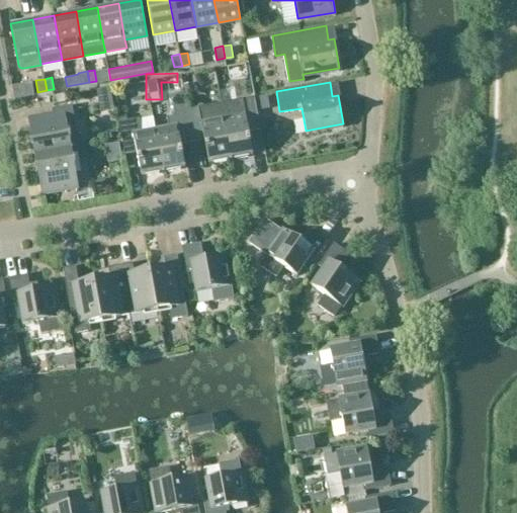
[(254,94),(221,100),(231,156),(252,152),(248,124),(259,122),(254,94)]
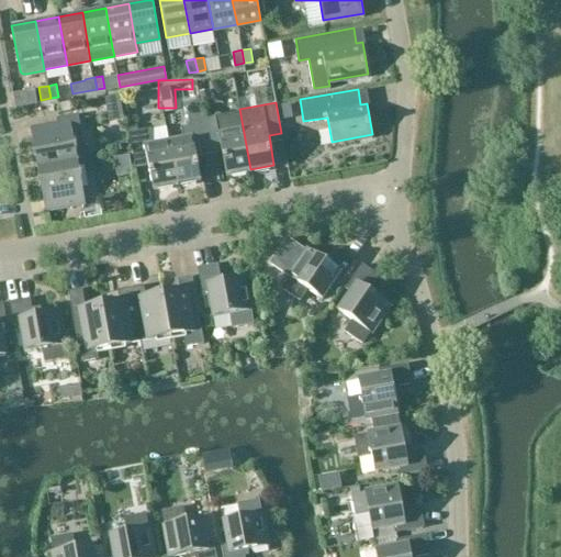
[(239,109),(202,115),(208,146),(221,144),(226,174),(250,169),(239,109)]
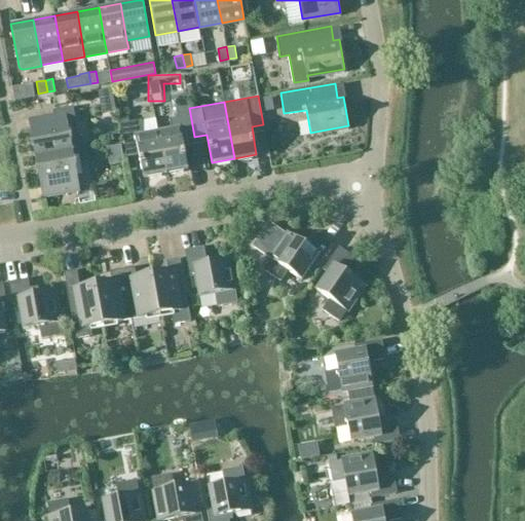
[(171,125),(157,128),(165,171),(188,166),(183,139),(194,137),(189,108),(188,104),(175,106),(177,115),(169,116),(171,125)]
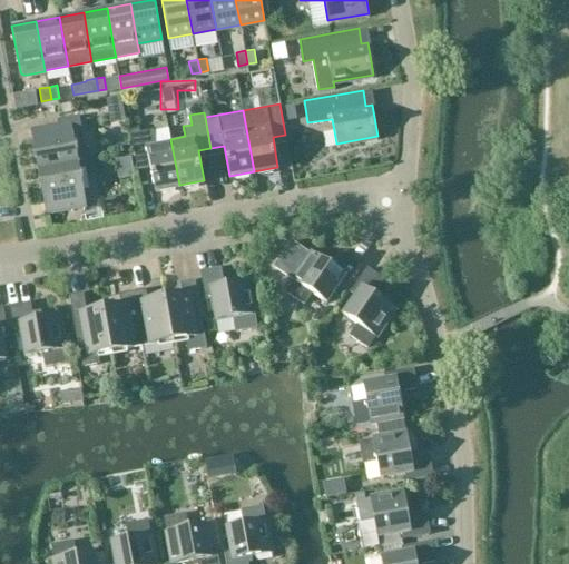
[(30,126),(38,169),(78,161),(71,119),(30,126)]
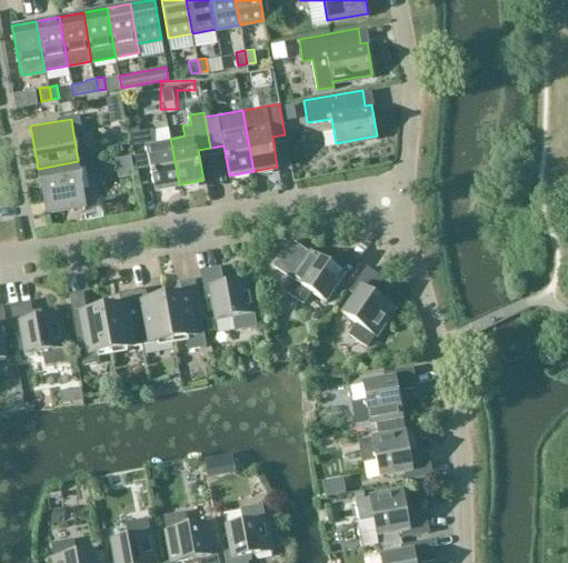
[(155,189),(179,184),(170,139),(156,141),(153,127),(130,131),(136,161),(149,159),(155,189)]
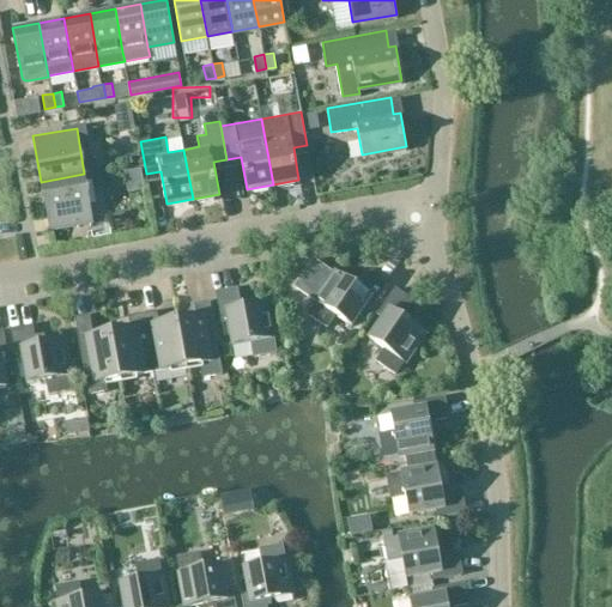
[(92,219),(84,174),(41,182),(49,228),(92,219)]
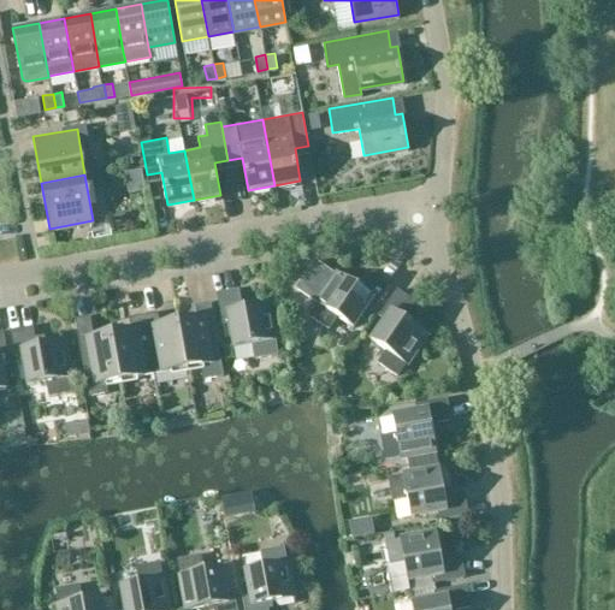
[(317,260),(299,286),(318,300),(317,300),(318,301),(309,313),(329,326),(337,314),(353,325),(367,305),(372,307),(390,283),(373,271),(362,286),(337,270),(336,272),(317,260)]
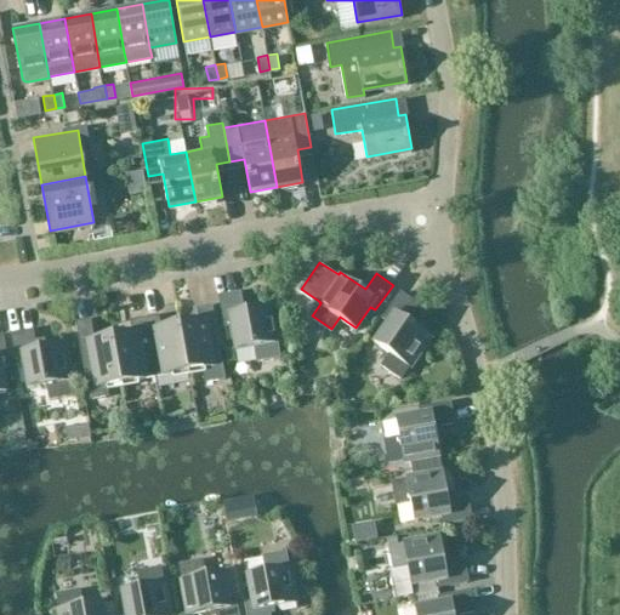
[(410,365),(433,335),(408,318),(419,302),(402,290),(382,315),(387,319),(374,340),(390,351),(381,363),(399,376),(408,364),(410,365)]
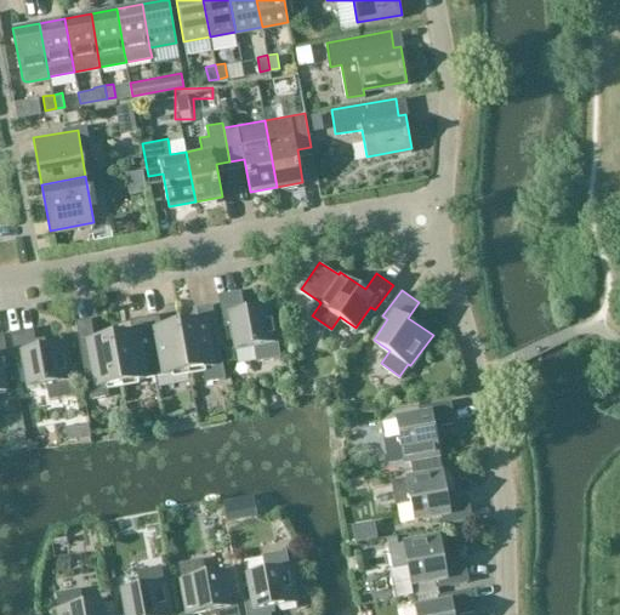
[(277,340),(279,340),(274,305),(244,309),(242,291),(221,295),(226,324),(231,323),(234,347),(254,343),(256,358),(279,354),(277,340)]
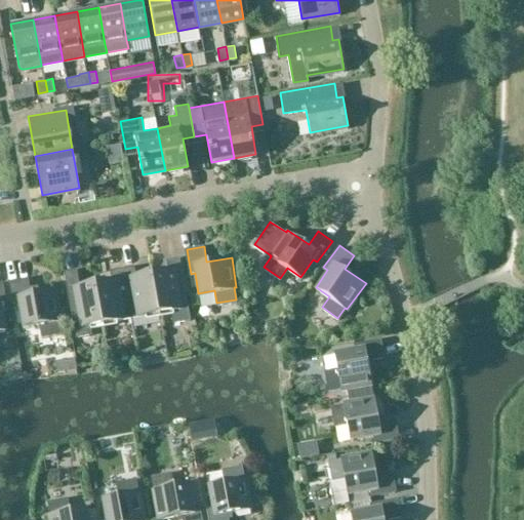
[(169,270),(153,273),(160,313),(171,311),(173,321),(191,319),(180,258),(168,261),(169,270)]
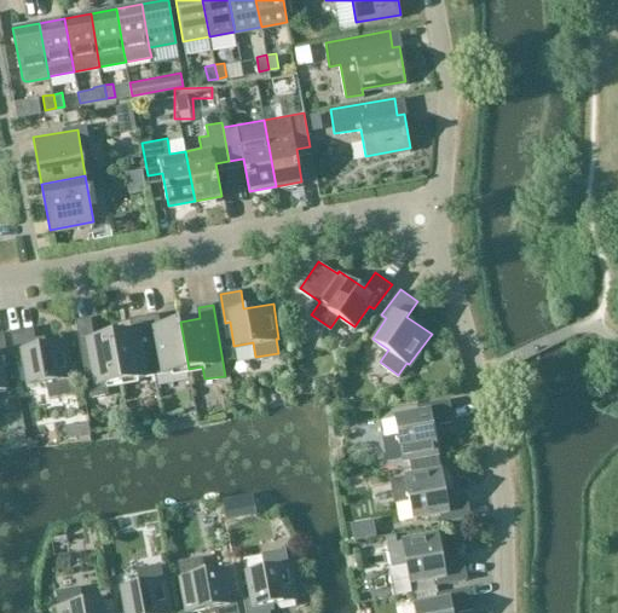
[(160,313),(145,316),(155,375),(189,369),(180,322),(162,324),(160,313)]
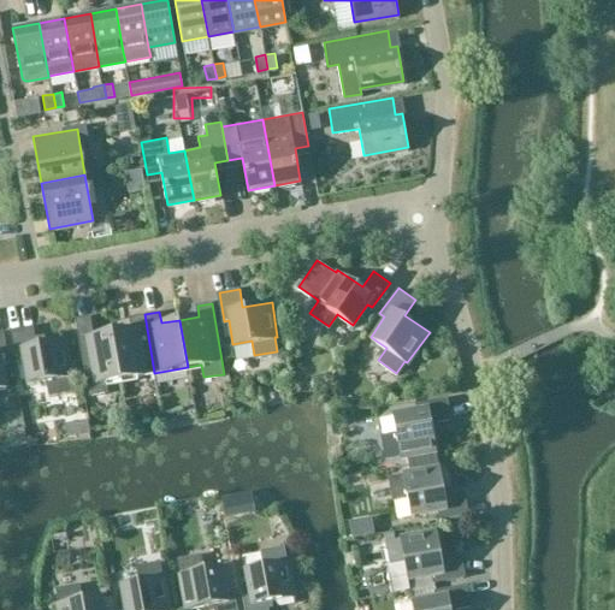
[(106,380),(120,378),(113,331),(93,333),(90,314),(75,317),(78,336),(88,394),(107,390),(106,380)]
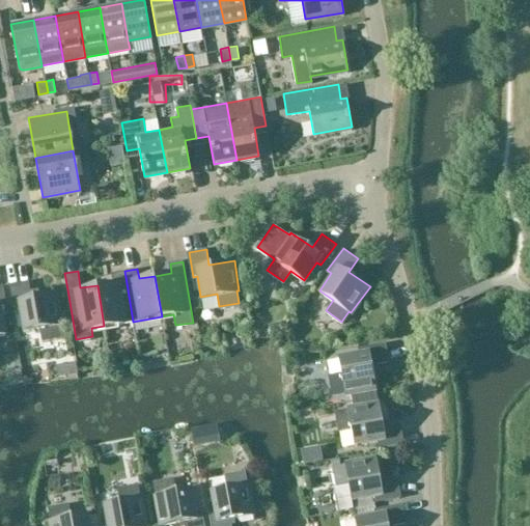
[(113,282),(98,285),(104,326),(133,322),(124,271),(112,273),(113,282)]
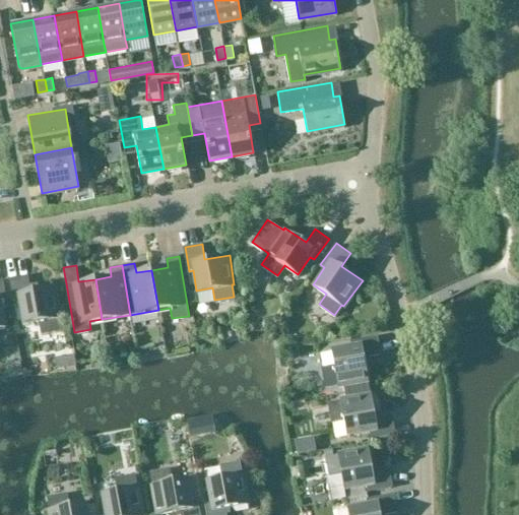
[(55,285),(38,288),(37,281),(28,282),(26,274),(9,277),(14,303),(18,302),(22,322),(39,320),(41,332),(60,328),(58,316),(60,316),(55,285)]
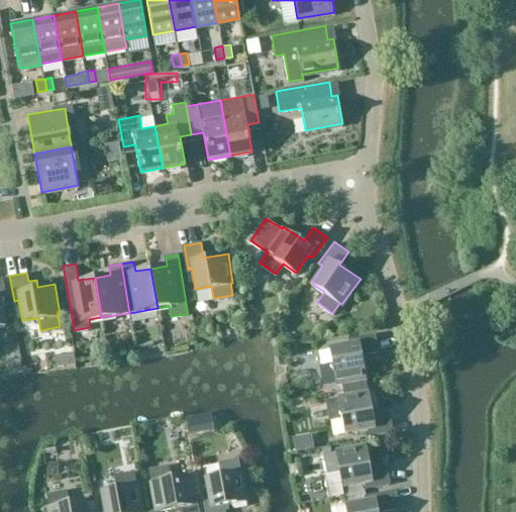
[(340,383),(341,388),(366,384),(365,378),(366,378),(360,352),(377,350),(374,333),(348,337),(349,342),(329,345),(332,362),(319,365),(323,383),(335,381),(335,383),(340,383)]
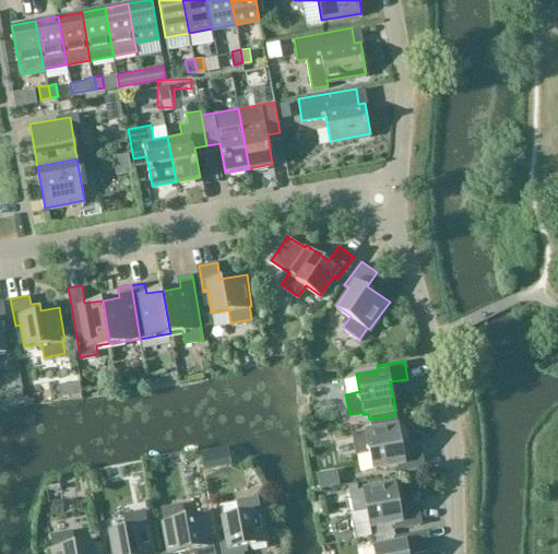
[(396,421),(395,415),(369,420),(370,425),(365,426),(366,429),(353,432),(356,452),(369,450),(372,467),(395,463),(396,468),(424,463),(419,445),(403,448),(398,421),(396,421)]
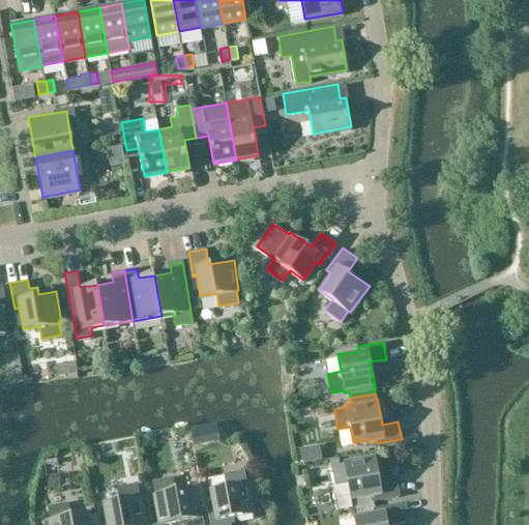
[(373,499),(399,494),(395,476),(379,479),(374,454),(344,460),(344,462),(331,464),(335,484),(348,482),(351,498),(372,494),(373,499)]
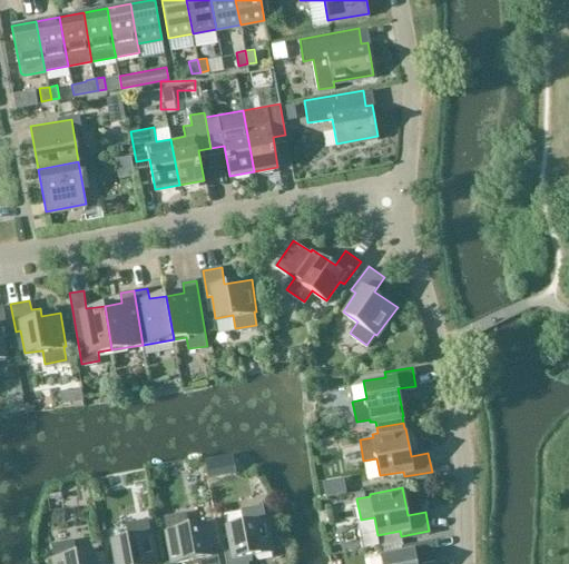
[(229,547),(225,548),(227,563),(246,563),(245,555),(273,550),(267,517),(264,517),(262,504),(241,507),(244,522),(226,525),(229,547)]
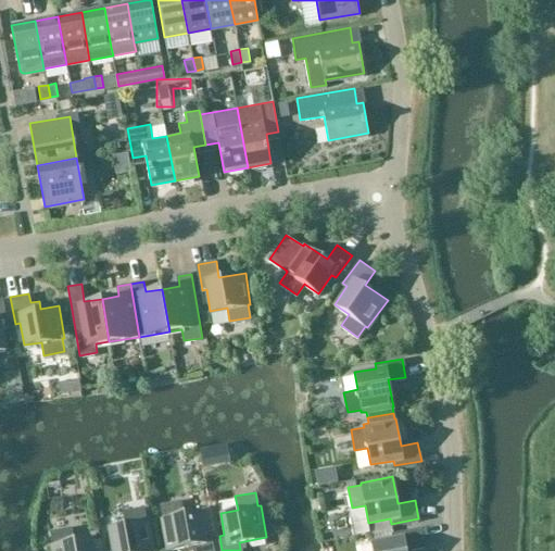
[(192,545),(193,550),(213,550),(210,530),(204,531),(200,510),(183,513),(180,500),(160,503),(163,516),(160,517),(166,549),(192,545)]
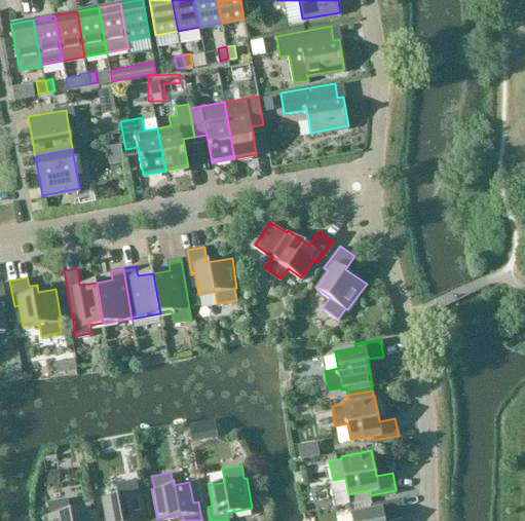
[(106,519),(101,520),(145,520),(140,491),(138,491),(136,479),(116,482),(118,494),(102,497),(106,519)]
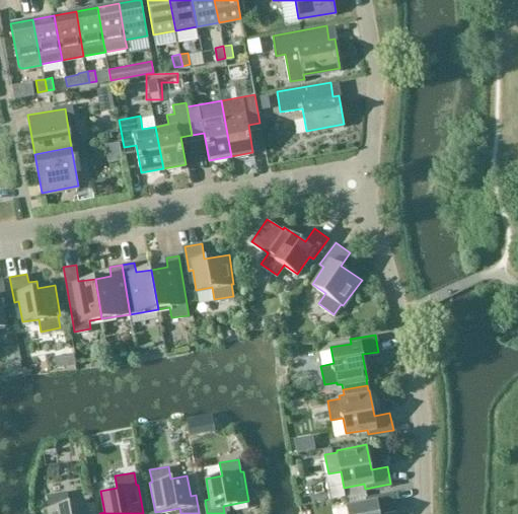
[(48,513),(86,513),(84,500),(68,503),(66,491),(47,495),(49,507),(47,507),(48,513)]
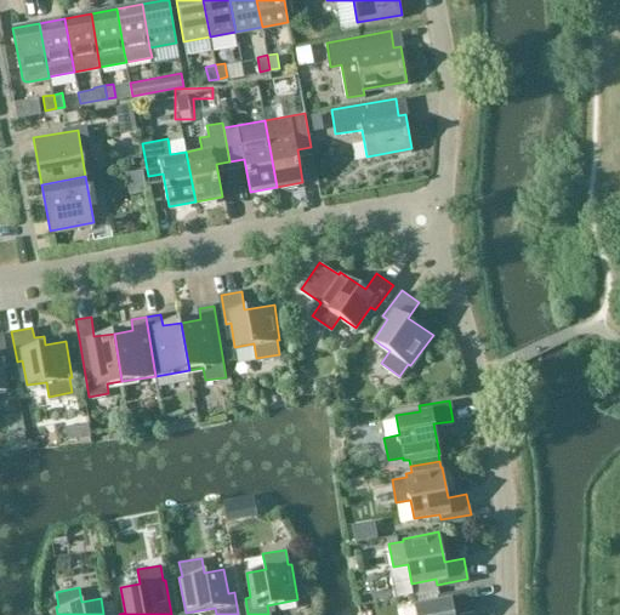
[(454,614),(454,613),(472,609),(468,588),(439,593),(439,599),(415,604),(416,614),(454,614)]
